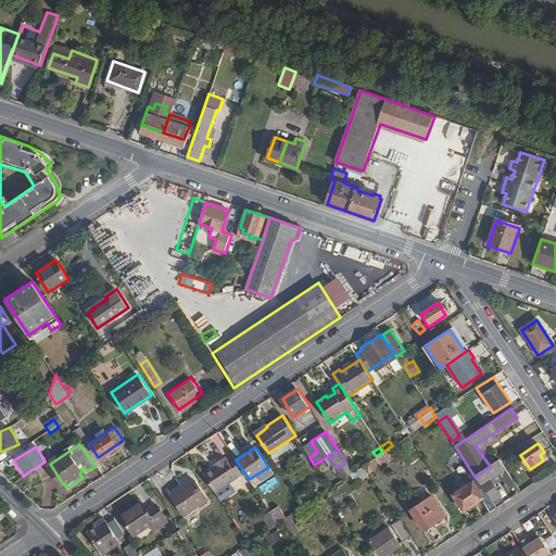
[(363,464),(367,472),(394,458),(390,450),(363,464)]
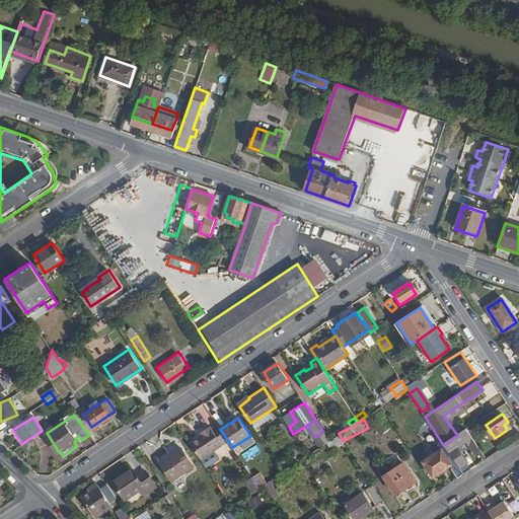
[(228,441),(220,429),(218,425),(211,429),(210,427),(201,433),(202,435),(189,443),(200,459),(228,441)]
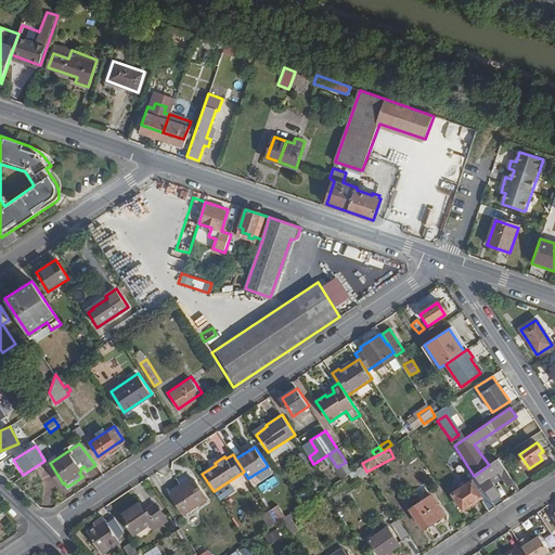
[(488,478),(498,472),(506,486),(511,482),(497,460),(489,465),(474,476),(479,483),(490,501),(499,495),(488,478)]
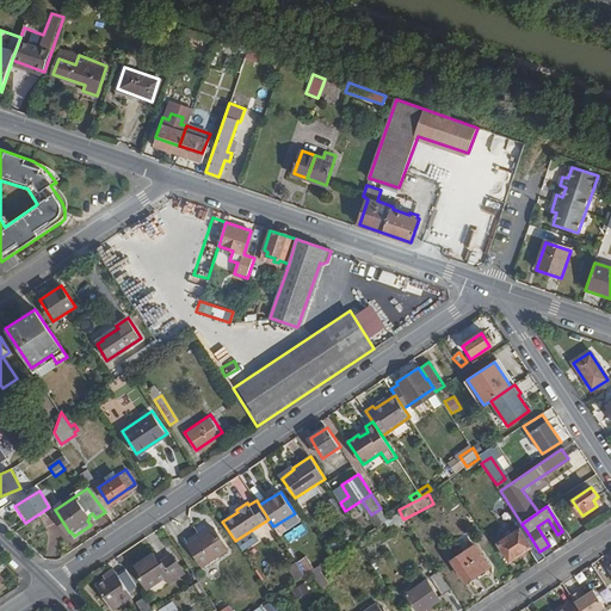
[(228,549),(214,526),(202,535),(199,531),(185,539),(202,566),(228,549)]
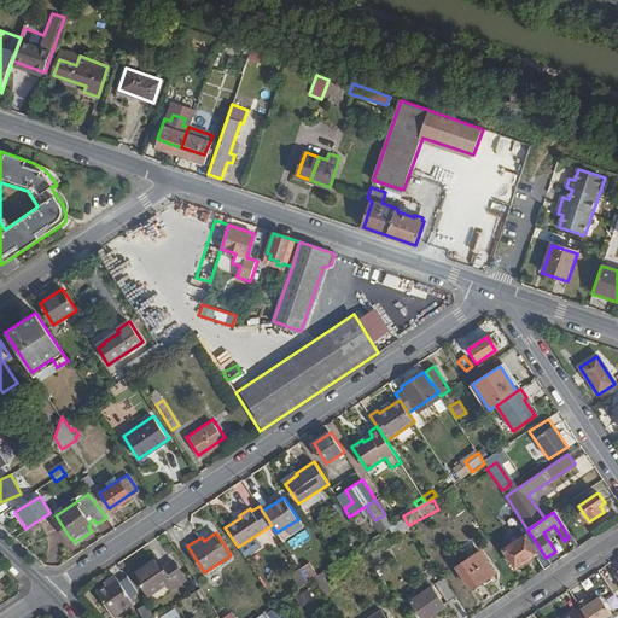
[(546,558),(534,538),(529,542),(525,535),(516,541),(514,538),(509,542),(512,544),(503,551),(514,569),(534,555),(543,570),(551,565),(546,558)]
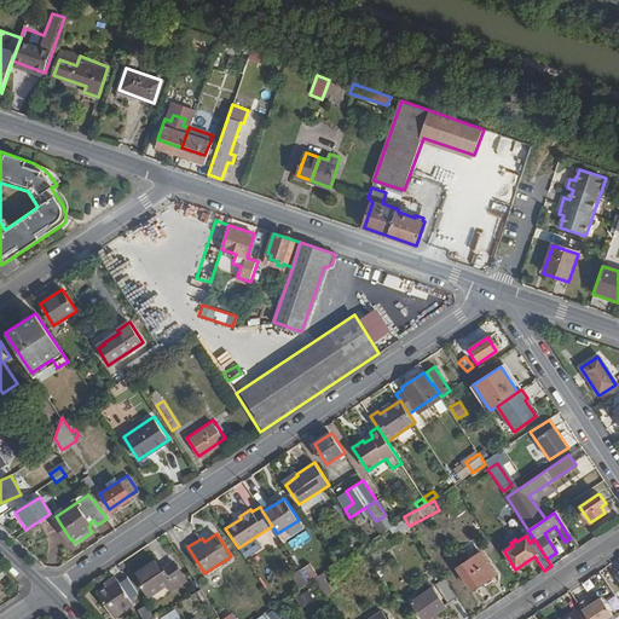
[(495,574),(481,551),(457,568),(470,590),(495,574)]
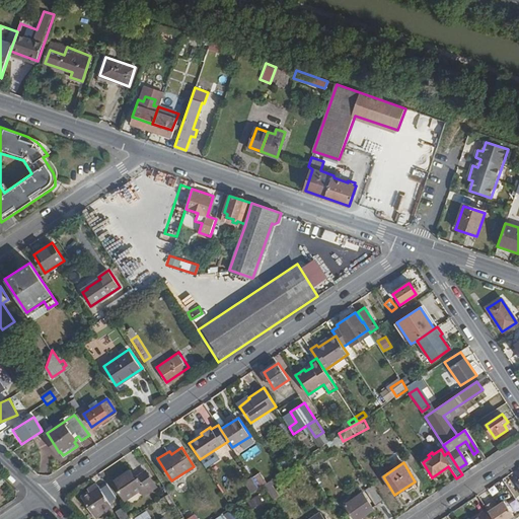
[(157,487),(147,471),(138,477),(133,468),(113,480),(124,500),(140,489),(143,495),(157,487)]
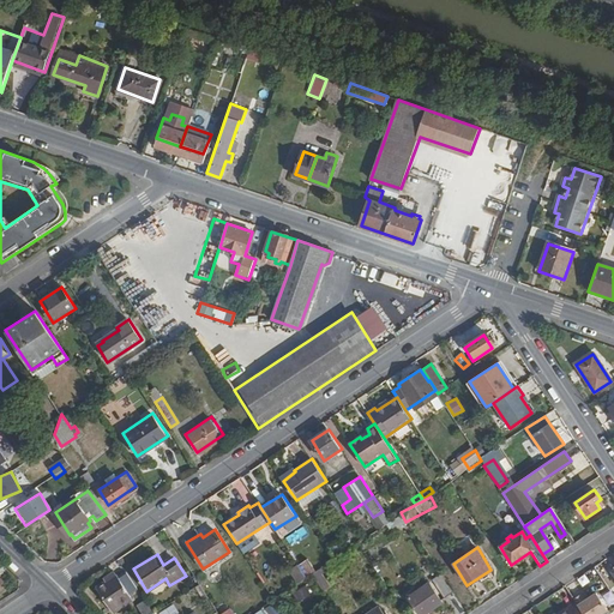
[(317,571),(308,558),(298,565),(306,577),(311,575),(317,571)]
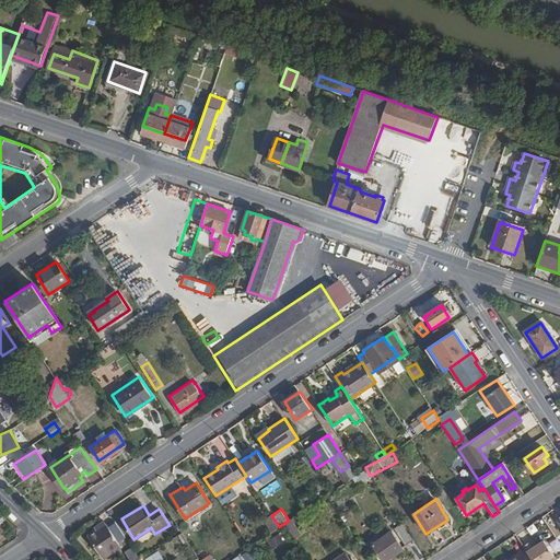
[(270,533),(278,527),(270,515),(263,520),(270,533)]
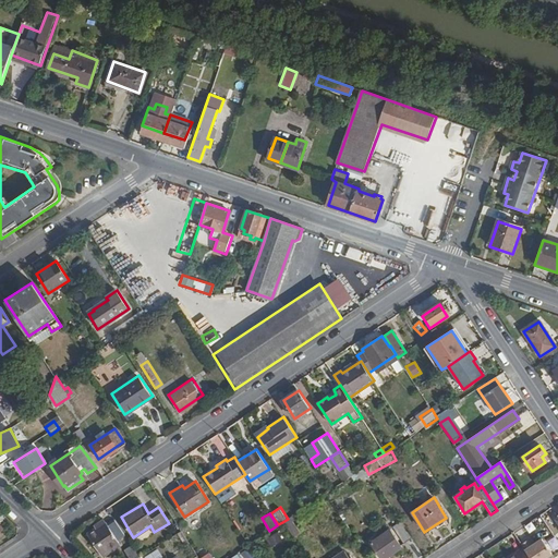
[(299,532),(289,518),(288,519),(282,522),(292,536),(299,532)]
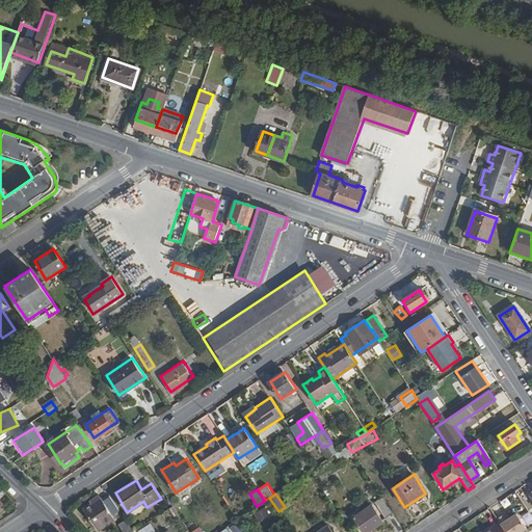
[(112,515),(120,510),(109,496),(102,500),(102,499),(84,509),(96,529),(114,517),(112,515)]
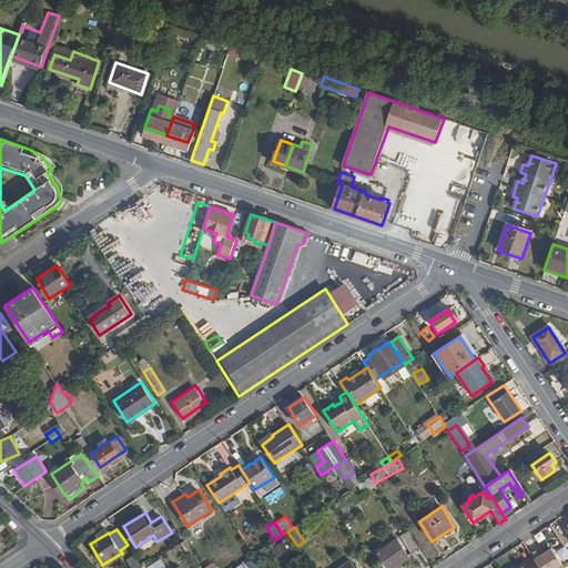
[(421,554),(407,533),(399,537),(413,558),(421,554)]
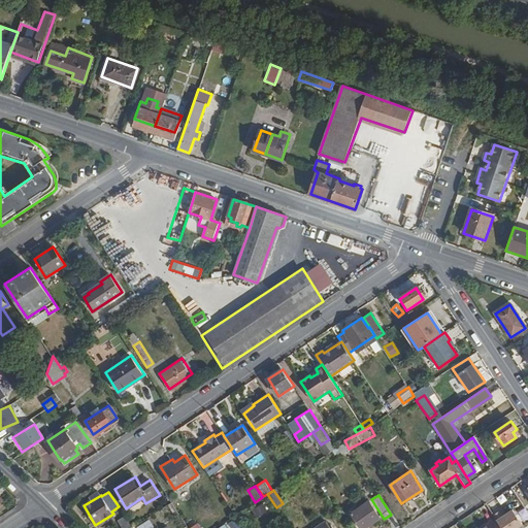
[(366,527),(380,520),(368,502),(349,515),(357,527),(366,527)]
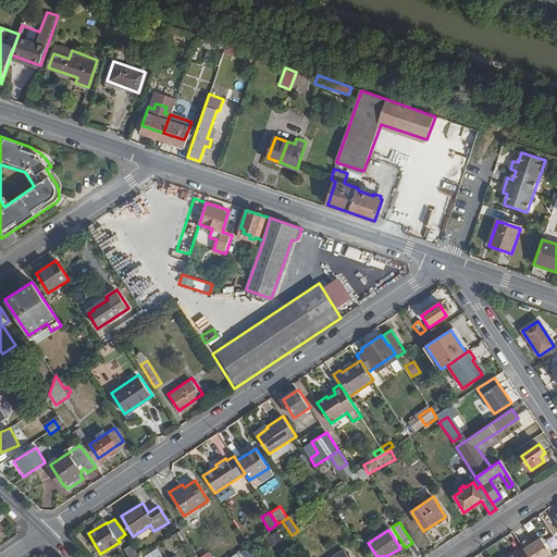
[(547,556),(552,555),(540,539),(530,544),(527,539),(519,544),(521,547),(528,556),(547,556)]
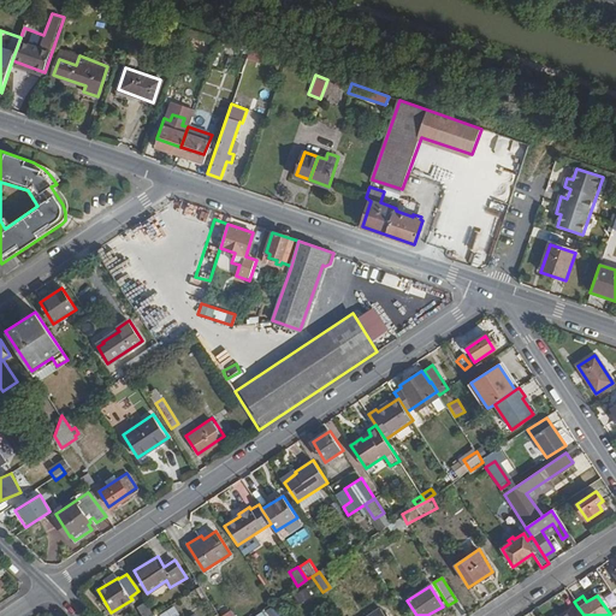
[(147,615),(152,614),(146,603),(138,608),(143,615),(147,615)]
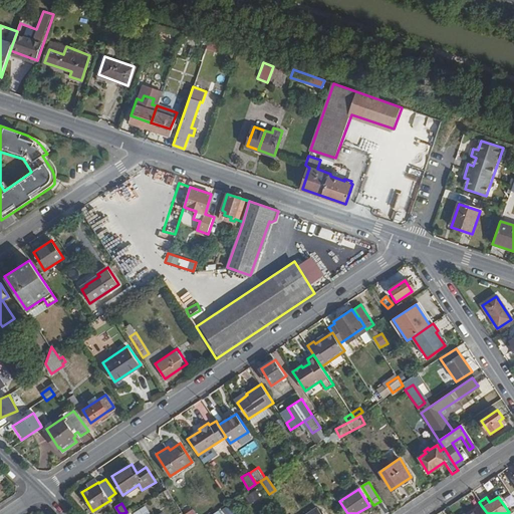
[(487,513),(481,505),(474,509),(475,511),(470,513),(487,513)]
